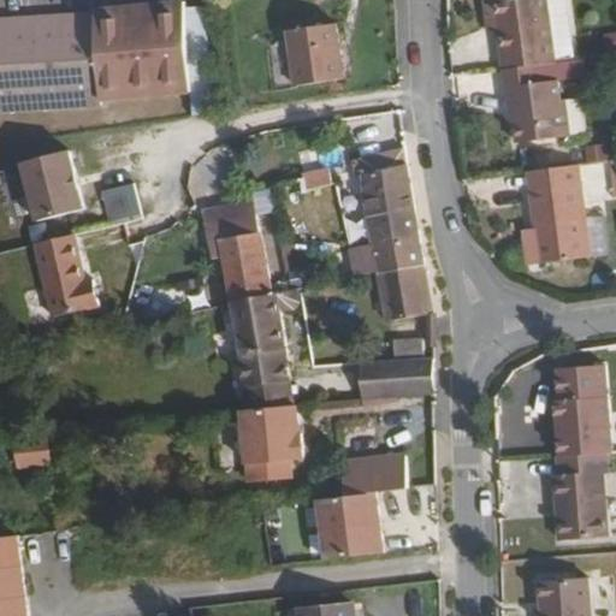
[(182,0),(108,0),(112,31),(117,104),(117,126),(120,126),(190,116),(182,0)]
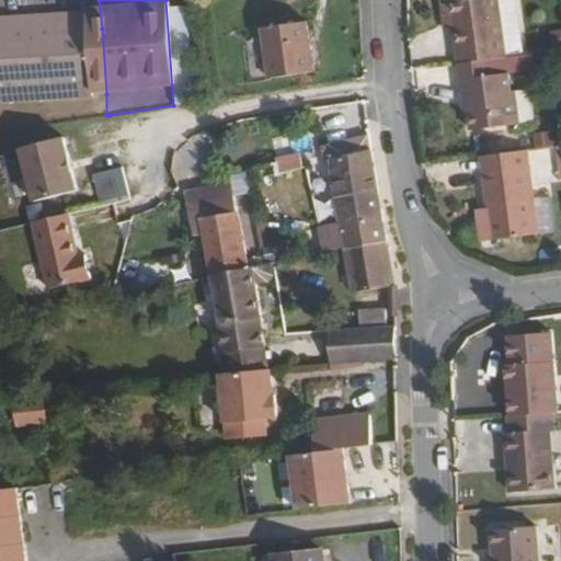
[(453,26),(458,63),(464,99),(470,98),(471,110),(472,127),(518,121),(514,91),(508,91),(506,72),(491,75),(489,58),(522,54),(514,0),(441,0),(445,26),(453,26)]
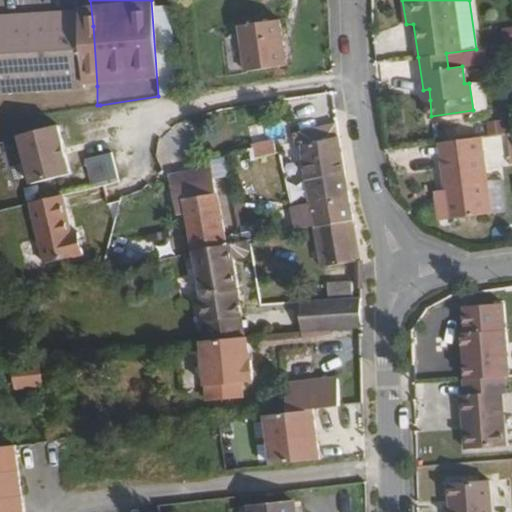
[(79,12),(0,17),(0,41),(4,93),(97,86),(93,26),(80,26),(79,12)]
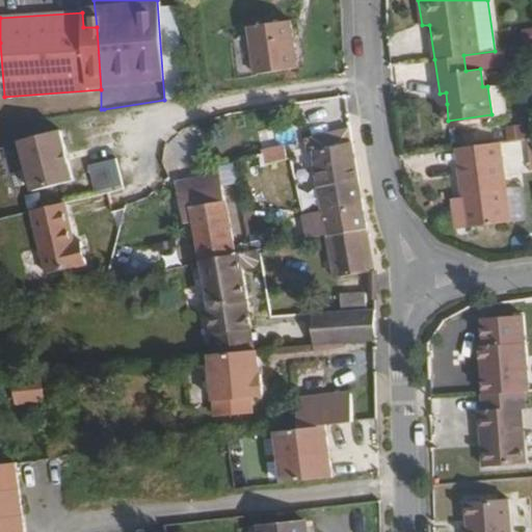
[(300,15),(260,19),(266,68),(307,63),(300,15)]
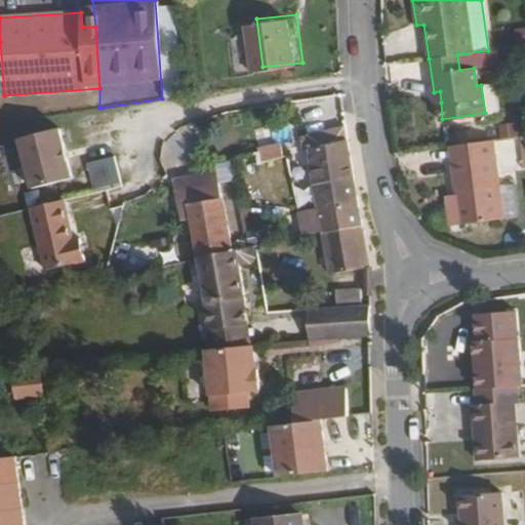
[(524,29),(515,31),(518,46),(524,44),(524,29)]
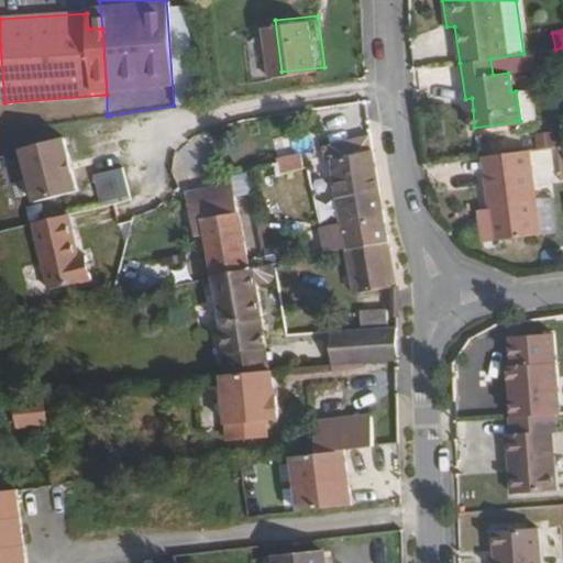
[(340,107),(341,135),(366,134),(365,106),(340,107)]
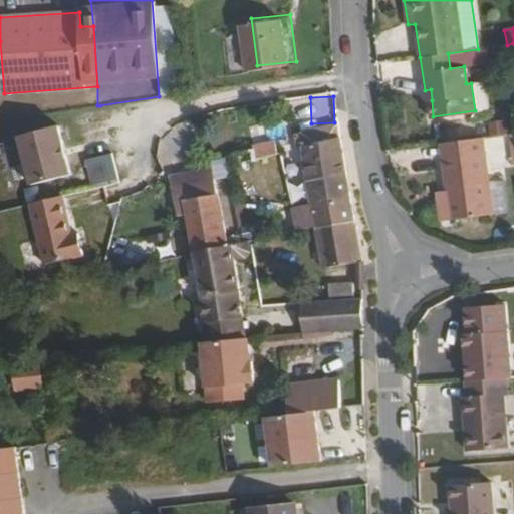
[(56,125),(15,136),(28,185),(69,174),(56,125)]
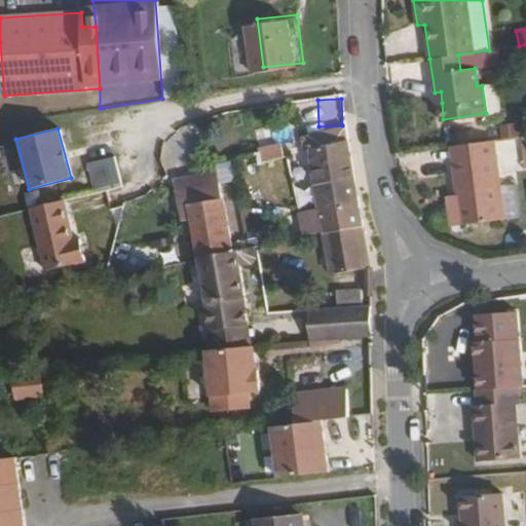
[(369,269),(359,207),(346,141),(346,129),(314,137),(315,148),(310,149),(322,213),(300,217),(305,238),(324,235),(330,276),(369,269)]
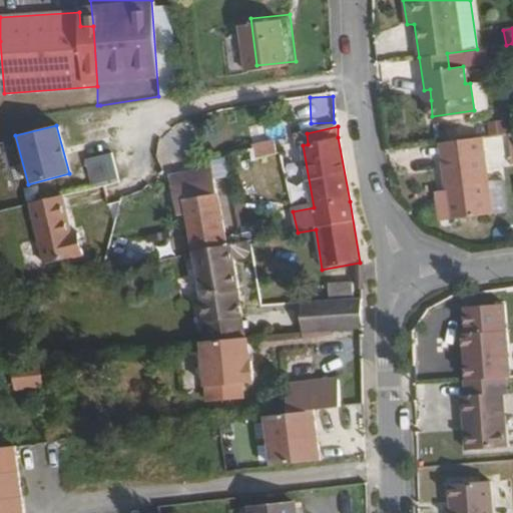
[(485,173),(480,136),(440,142),(444,181),(434,181),(438,211),(448,209),(489,204),(505,201),(501,171),(485,173)]
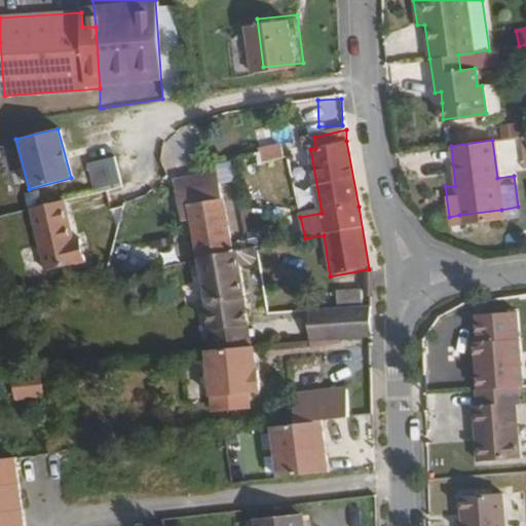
[(282,144),(259,147),(261,162),(284,159),(282,144)]
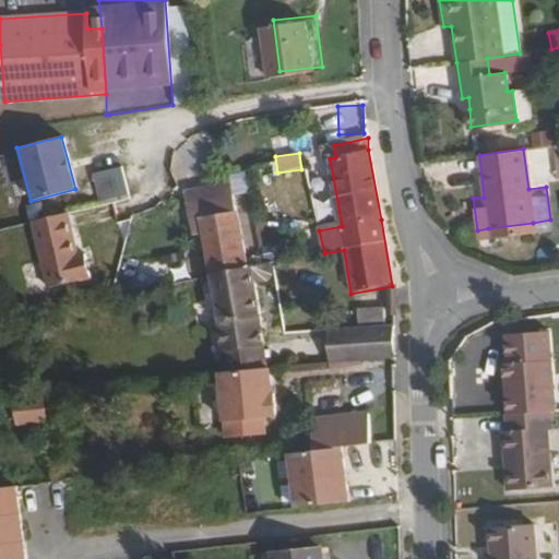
[(272,276),(270,264),(262,265),(248,269),(230,175),(183,180),(191,232),(201,230),(202,234),(210,233),(214,245),(204,247),(211,276),(219,323),(217,324),(226,373),(221,373),(227,439),(266,437),(266,418),(276,417),(275,395),(272,395),(269,369),(259,323),(260,322),(256,285),(265,282),(272,276)]
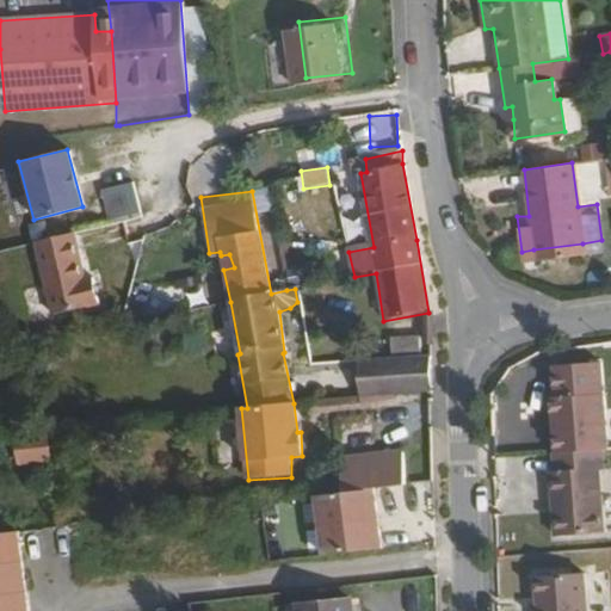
[(73,216),(76,230),(104,224),(102,210),(73,216)]
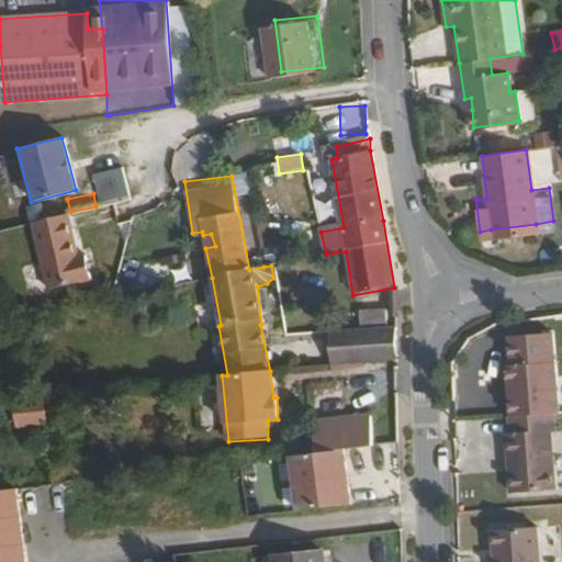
[(76,258),(68,213),(32,221),(46,289),(90,280),(85,257),(76,258)]
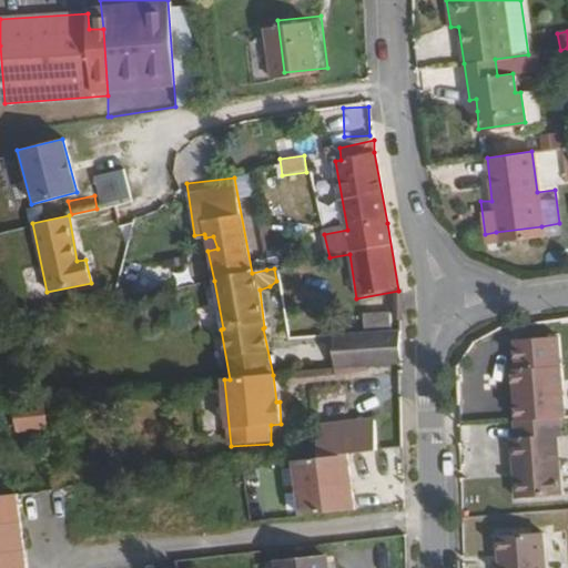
[(401,365),(399,332),(389,332),(388,315),(362,316),(363,334),(334,336),(336,369),(401,365)]
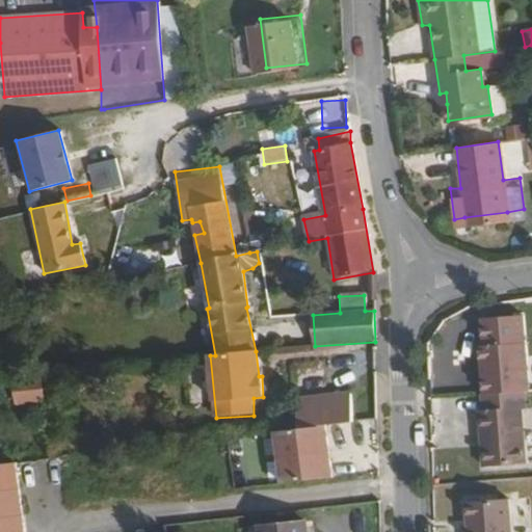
[(481,344),(483,394),(524,391),(530,391),(527,342),(481,344)]
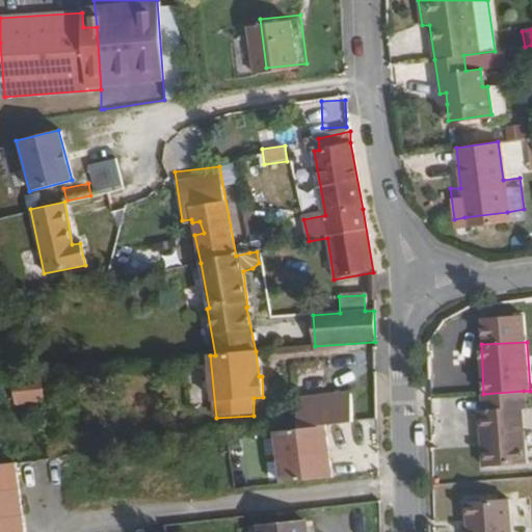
[(44,403),(44,391),(19,392),(20,404),(44,403)]
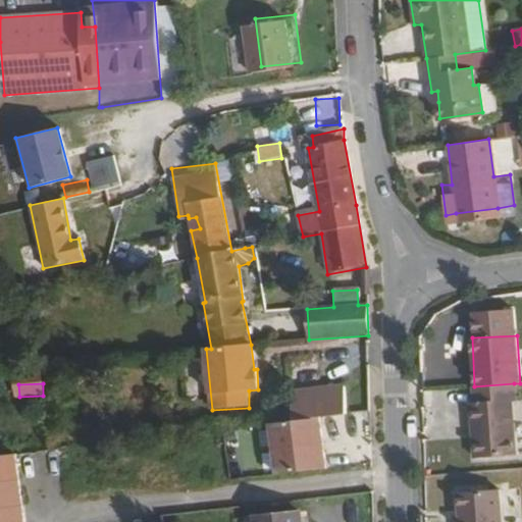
[(514,383),(474,386),(475,402),(471,402),(473,457),(515,455),(512,401),(515,401),(514,383)]
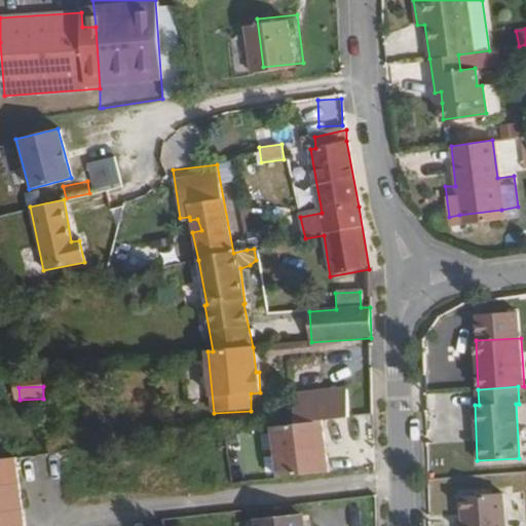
[(345,425),(350,424),(346,397),(316,402),(318,427),(345,425)]
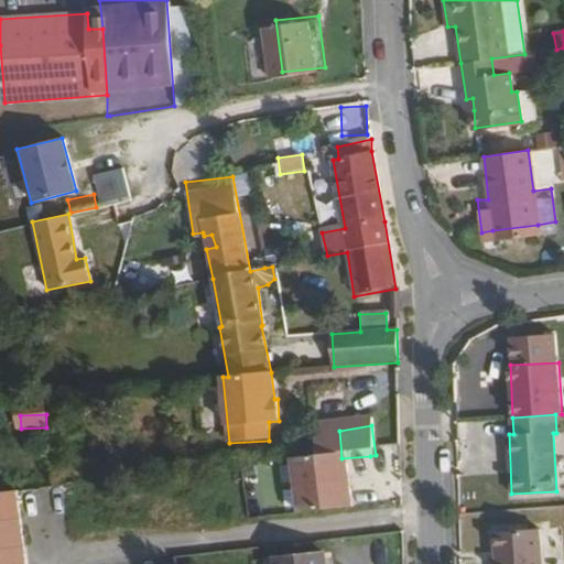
[(375,509),(370,456),(342,458),(317,461),(324,514),(375,509)]
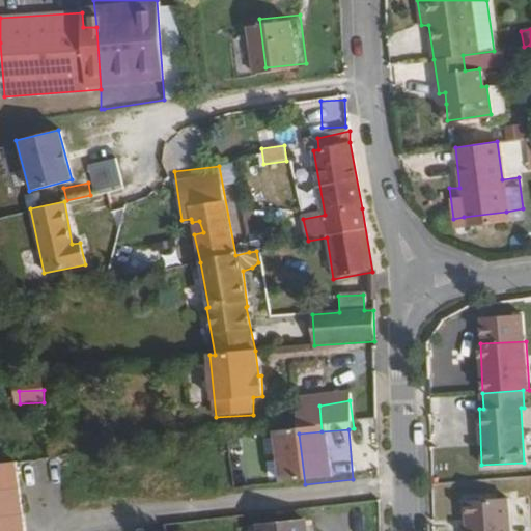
[(0,464),(0,491),(20,488),(17,463),(0,464)]
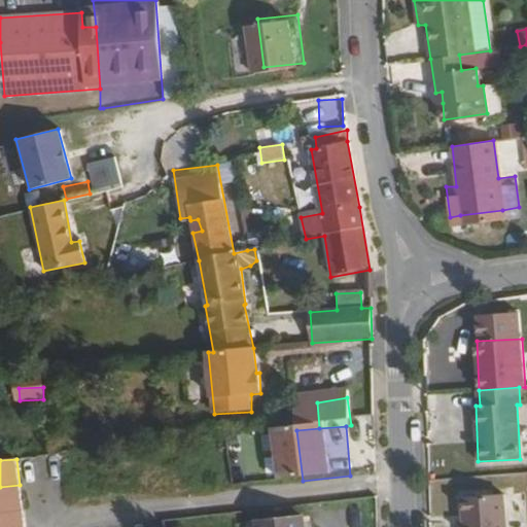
[(0,487),(0,513),(22,511),(20,485),(0,487)]
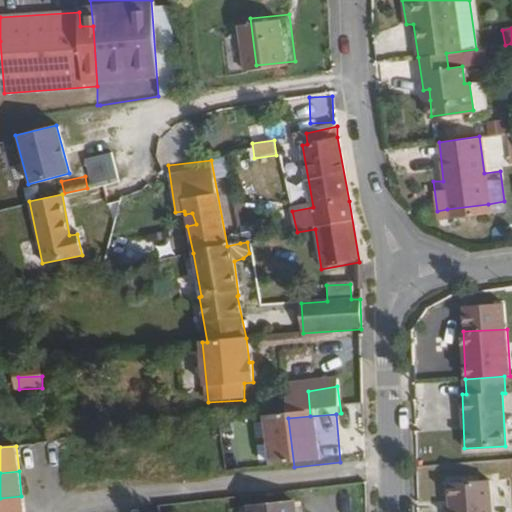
[(450,483),(451,511),(492,511),(490,480),(450,483)]
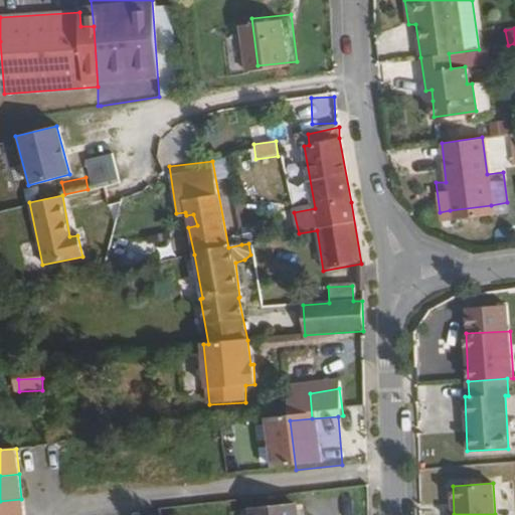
[(0,514),(22,514),(21,499),(0,501),(0,514)]
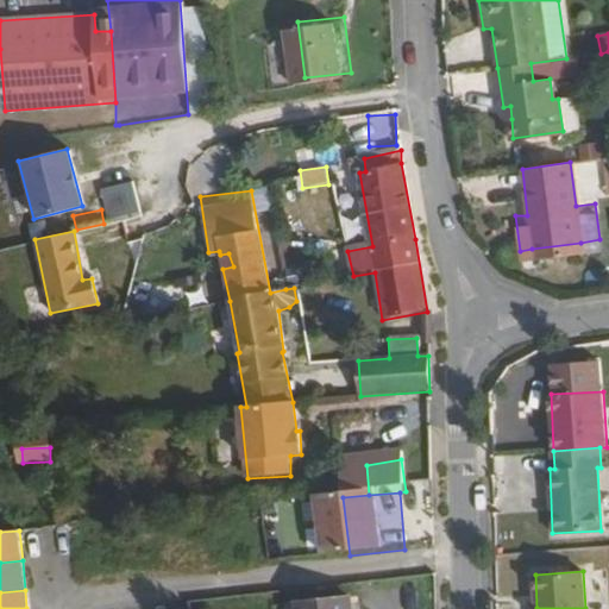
[(349,608),(349,598),(299,604),(299,608),(349,608)]
